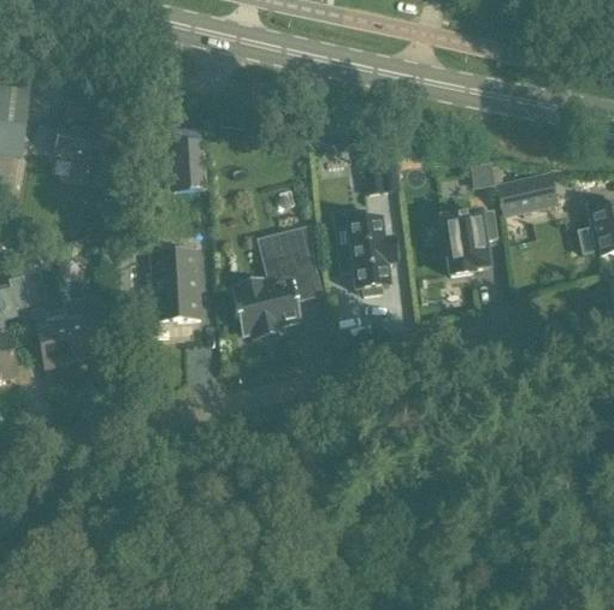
[(0,123),(25,126),(30,89),(0,84),(0,123)]
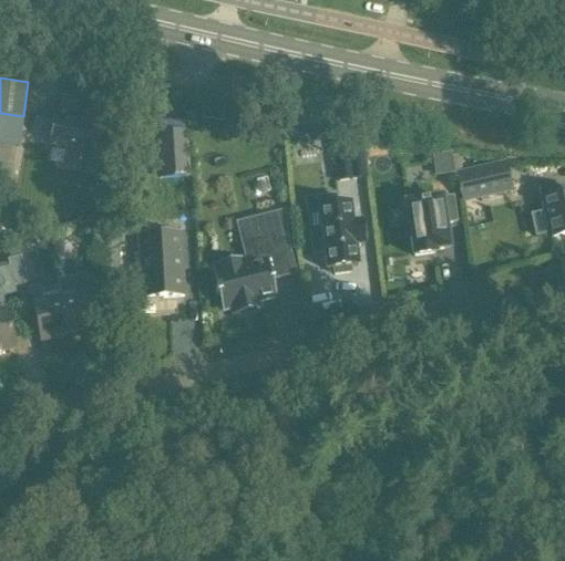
[(57,114),(52,141),(80,145),(76,166),(108,172),(116,115),(106,113),(96,112),(86,110),(84,118),(57,114)]
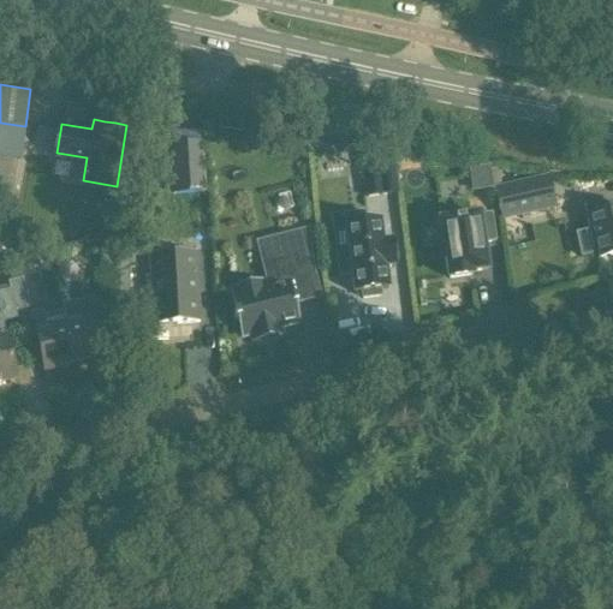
[(202,137),(173,138),(176,190),(204,187),(202,137)]
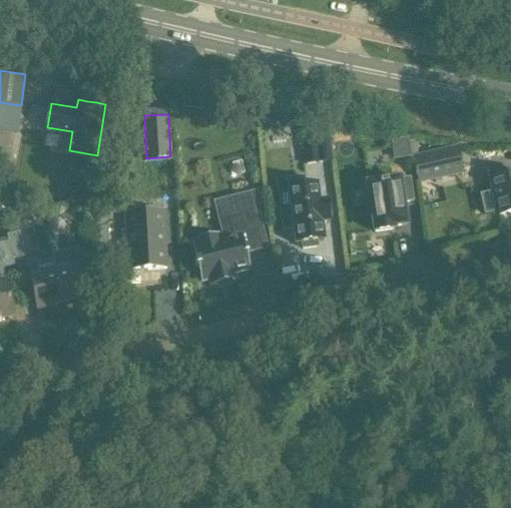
[(330,127),(303,131),(307,160),(334,156),(330,127)]
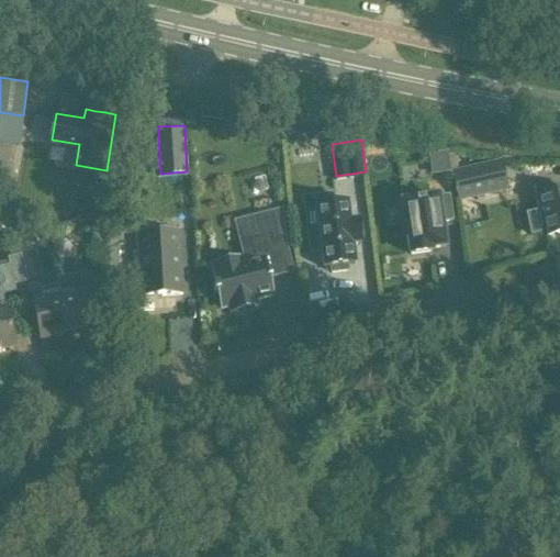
[(451,167),(448,147),(432,151),(434,170),(451,167)]
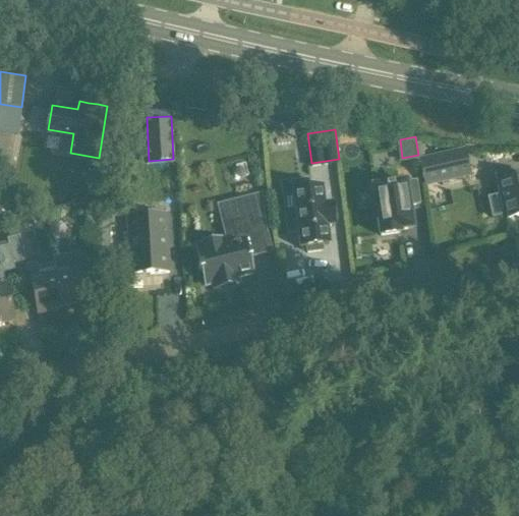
[(427,181),(471,171),(466,148),(421,157),(427,181)]
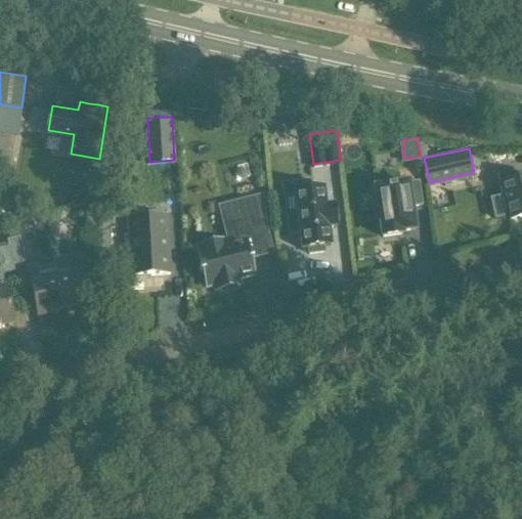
[(505,192),(492,196),(496,215),(513,212),(513,216),(521,214),(521,176),(517,177),(515,168),(499,172),(505,192)]
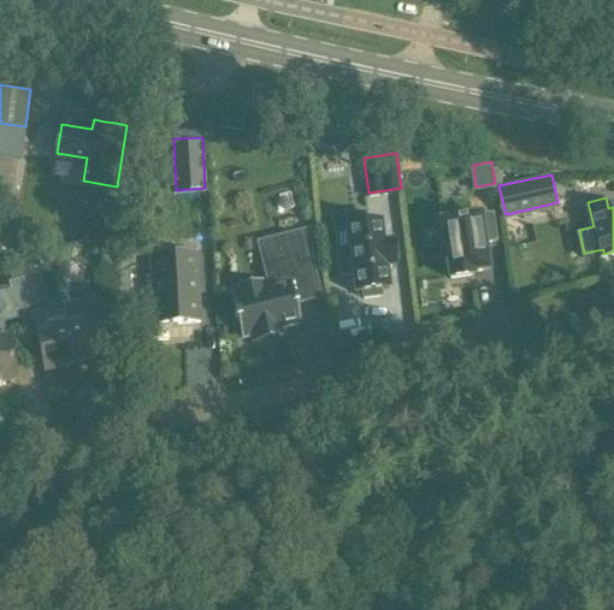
[(352,246),(340,247),(342,271),(354,268),(356,289),(365,288),(365,295),(384,292),(383,285),(390,285),(388,264),(397,262),(394,238),(384,240),(382,218),(367,220),(366,208),(347,211),(352,246)]
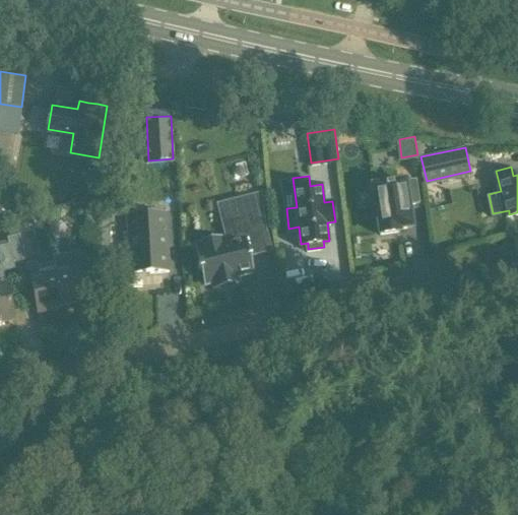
[(407,177),(373,182),(380,232),(415,227),(411,202),(421,201),(416,177),(407,178),(407,177)]
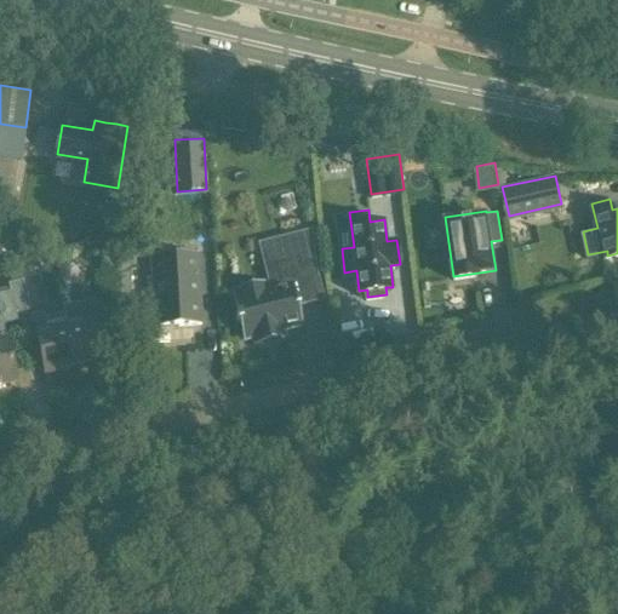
[(314,225),(285,233),(297,279),(320,273),(314,225)]
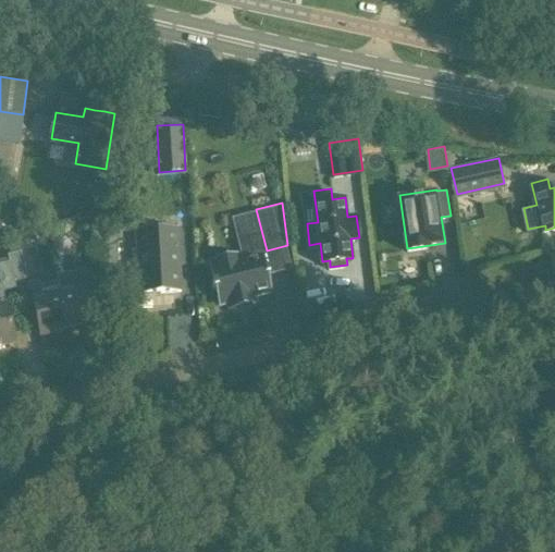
[(106,219),(103,261),(116,261),(118,220),(106,219)]
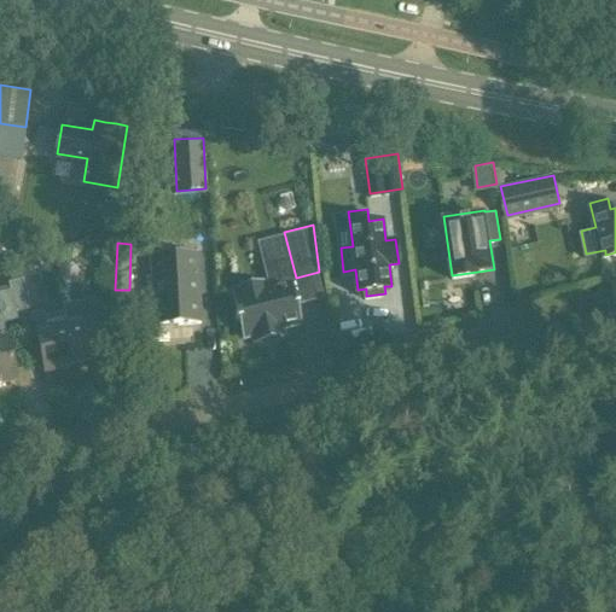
[(151,257),(156,326),(202,324),(198,255),(151,257)]
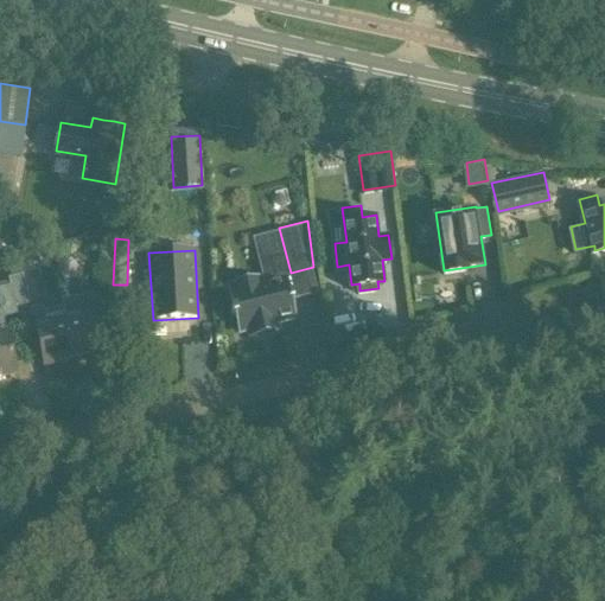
[(18,302),(32,299),(25,270),(10,274),(12,281),(18,302)]
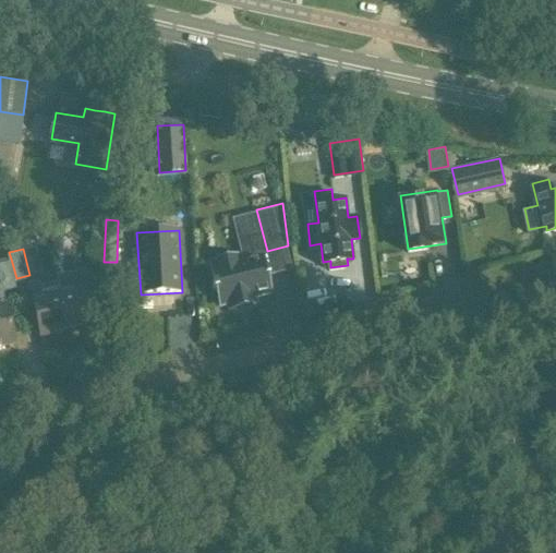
[(216,264),(213,265),(221,302),(229,300),(231,308),(257,301),(255,295),(273,290),(264,252),(245,256),(240,259),(239,253),(215,259),(216,264)]
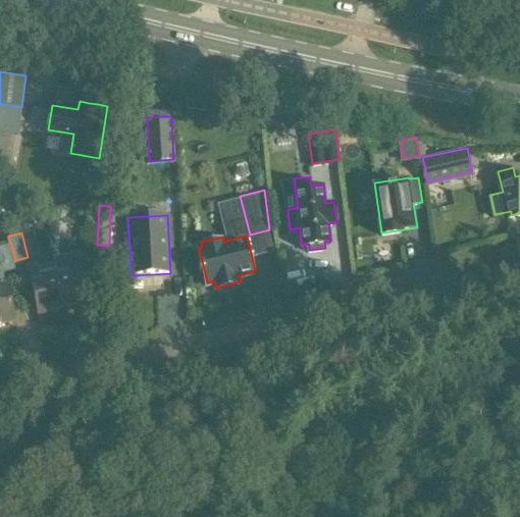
[(0,318),(14,315),(3,270),(17,266),(15,260),(10,242),(0,244),(0,254),(2,262),(0,262),(0,318)]
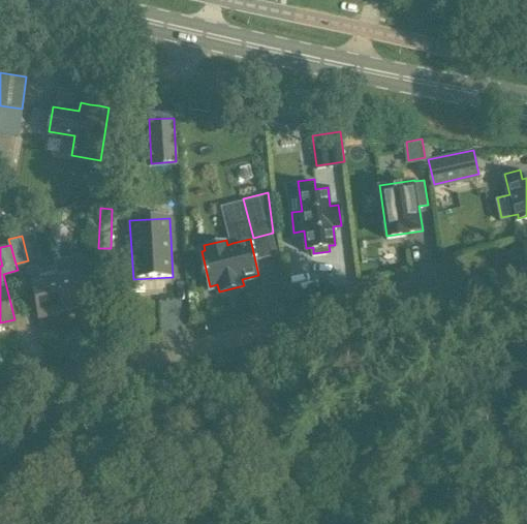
[(66,309),(91,304),(80,253),(70,255),(73,271),(58,274),(66,309)]
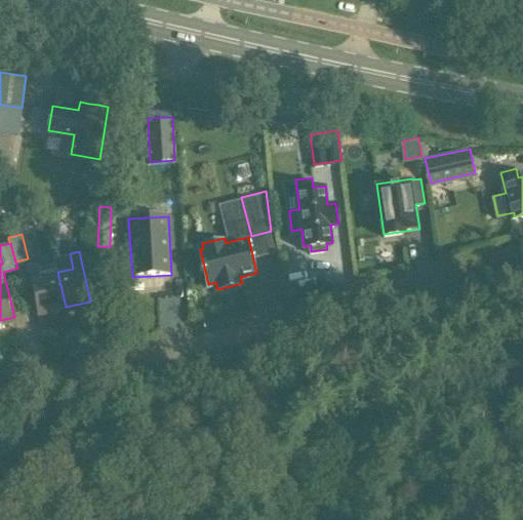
[(39,313),(66,307),(57,272),(54,263),(39,266),(38,261),(28,264),(39,313)]
